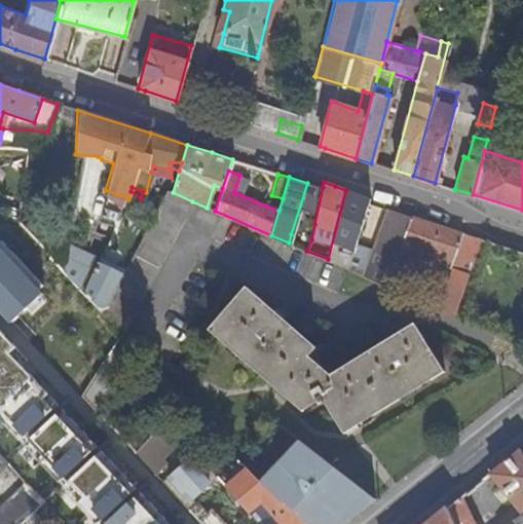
[(127,268),(125,272),(108,305),(98,307),(100,315),(116,339),(119,343),(192,201),(173,192),(167,190),(127,268)]
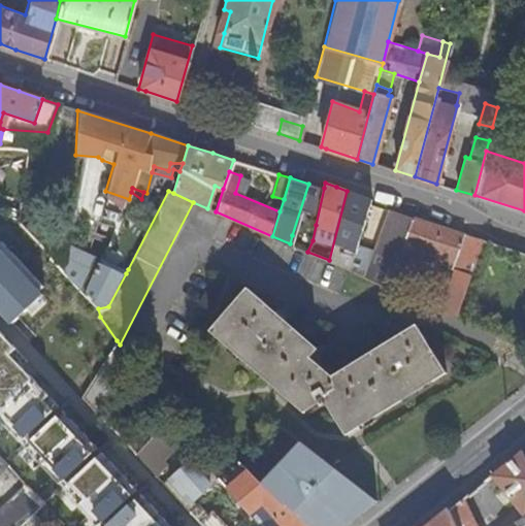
[(368,198),(347,191),(329,260),(387,286),(413,217),(389,209),(372,252),(355,249),(368,198)]
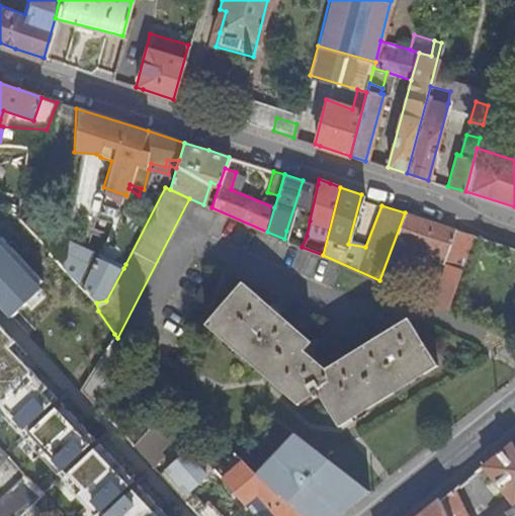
[(444,256),(454,229),(430,221),(405,212),(379,280),(389,284),(394,286),(410,244),(444,256)]
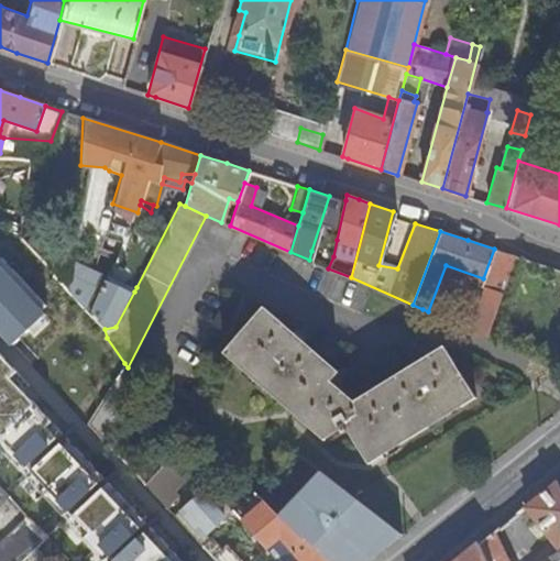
[(494,249),(483,278),(490,282),(487,288),(502,294),(515,255),(494,249)]
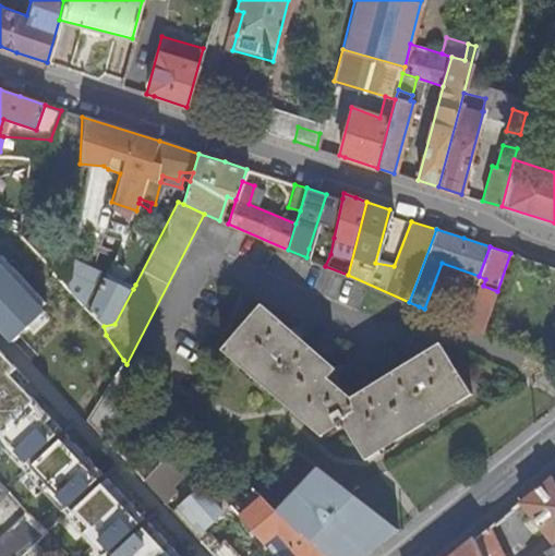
[(94,367),(111,379),(117,372),(123,360),(106,335),(104,326),(103,323),(89,309),(68,286),(52,269),(29,305),(28,305),(28,306),(0,286),(0,324),(40,365),(39,366),(63,343),(77,357),(82,353),(95,365),(94,367)]
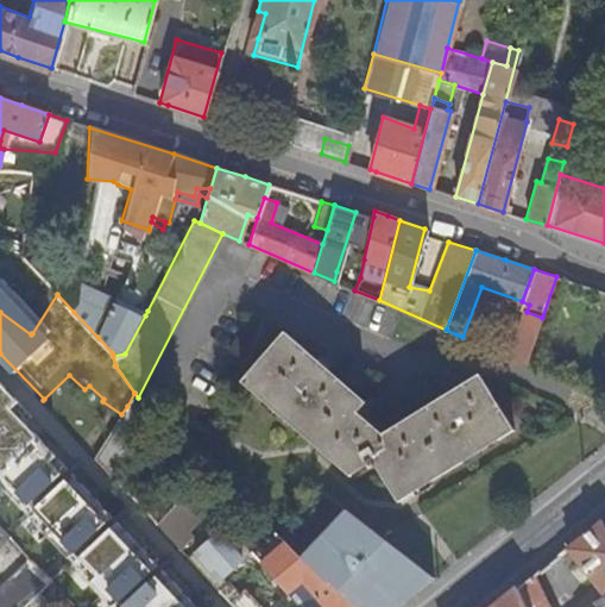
[(114,296),(112,301),(145,315),(147,311),(114,296)]
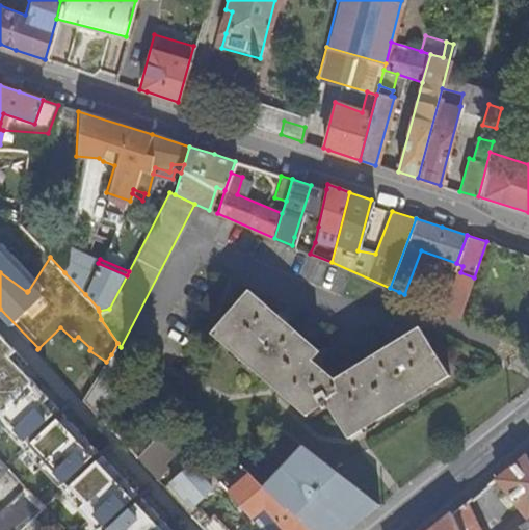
[(98,263),(85,294),(98,308),(99,311),(109,309),(127,275),(98,263)]
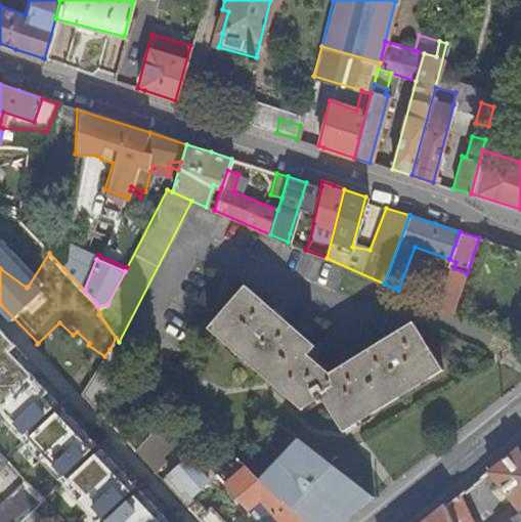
[(467,273),(453,268),(452,268),(449,276),(447,275),(436,306),(452,313),(467,273)]
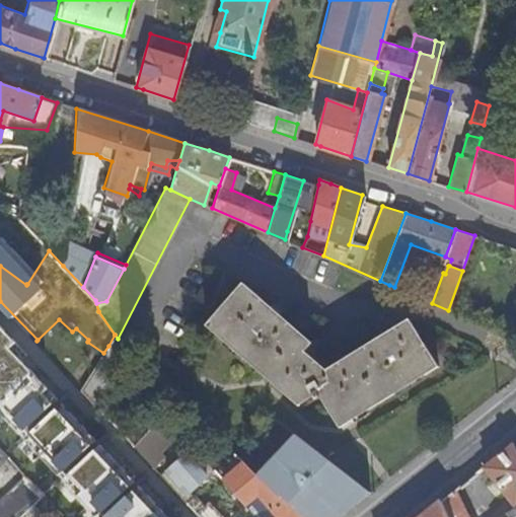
[(304,350),(311,342),(242,282),(206,323),(298,405),(299,404),(302,408),(315,398),(316,399),(320,396),(340,427),(438,365),(408,317),(325,369),(304,350)]
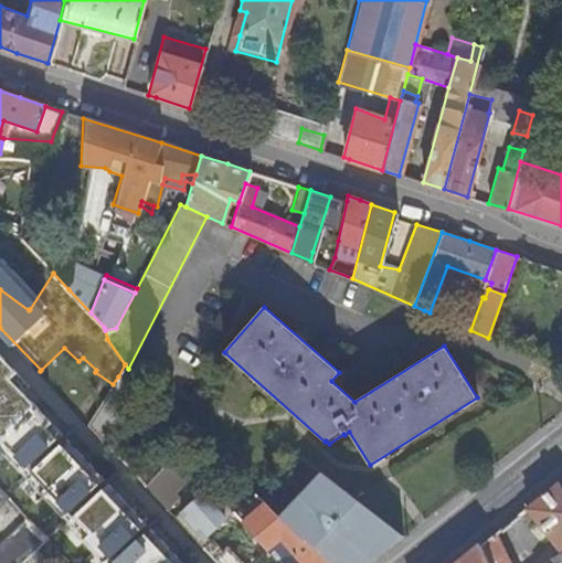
[(0,492),(6,499),(24,480),(0,454),(0,410),(40,371),(41,370),(0,328),(0,492)]
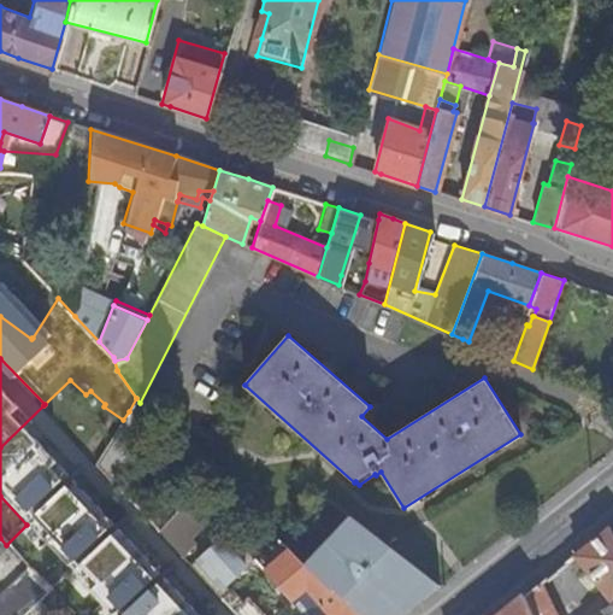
[(612,404),(612,392),(605,388),(599,398),(612,404)]
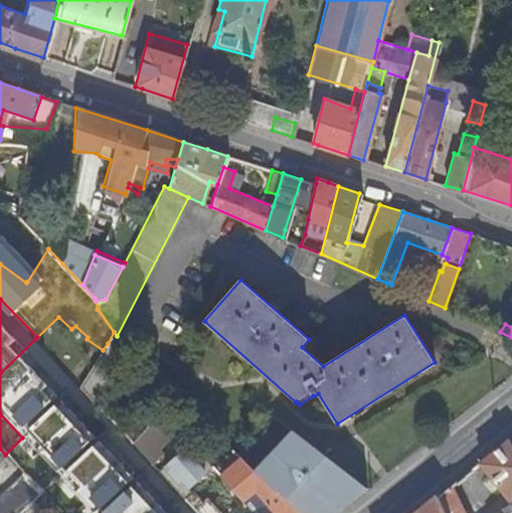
[(127,356),(108,343),(103,350),(80,387),(97,404),(127,356)]
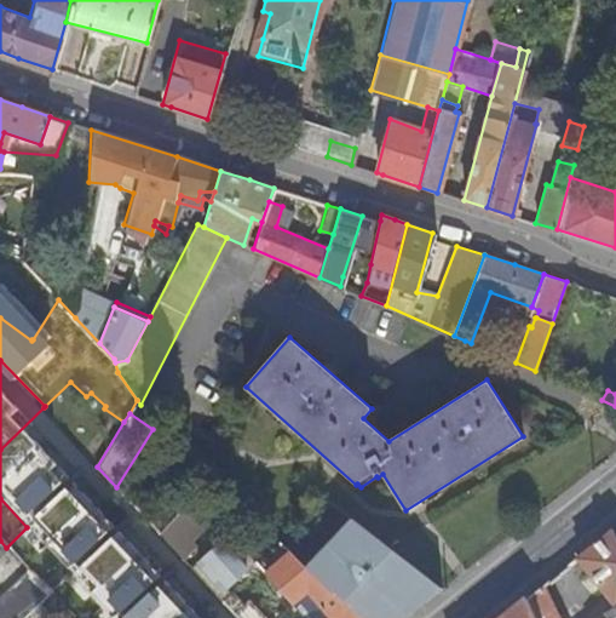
[(179,534),(200,513),(188,502),(159,532),(182,556),(190,548),(179,534)]
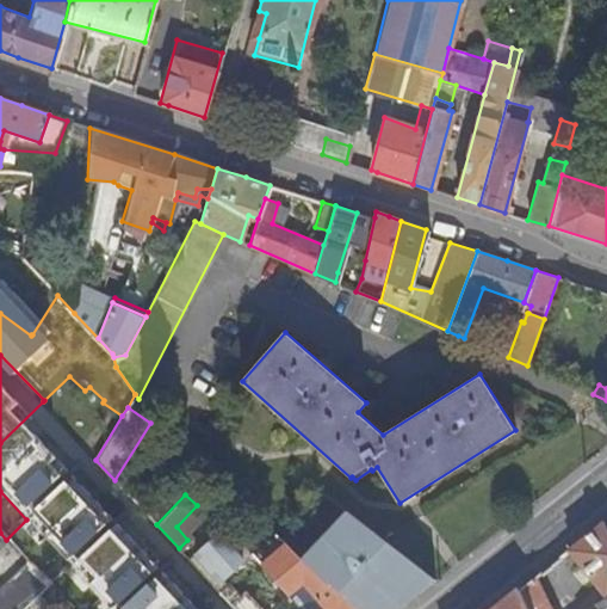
[(347,512),(303,559),(308,564),(353,516),(347,512)]
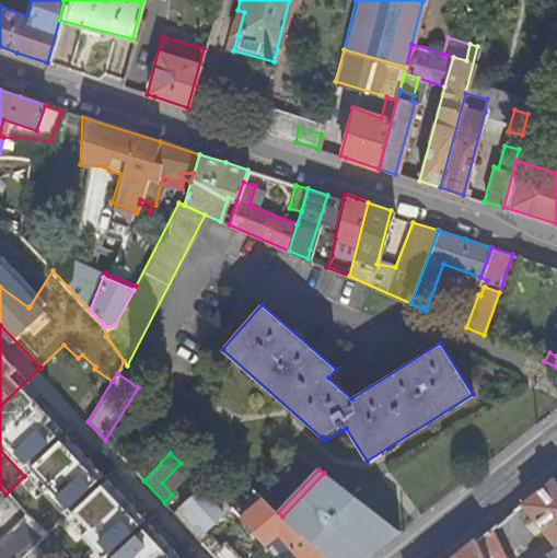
[(282,516),(325,557),(362,557),(398,530),(324,473),(282,516)]
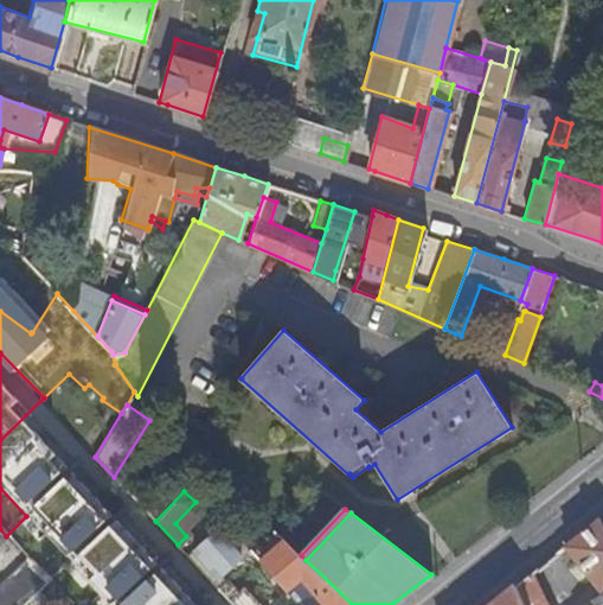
[(257,514),(237,532),(243,537),(239,541),(249,552),(274,529),(257,514)]
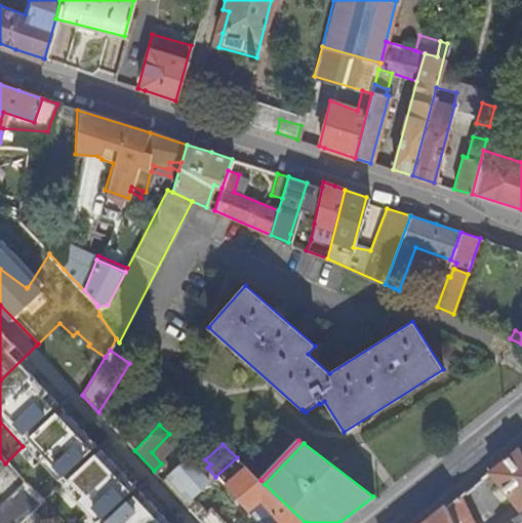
[(519,511),(521,508),(521,520),(517,522),(521,522),(521,456),(518,447),(487,472),(519,511)]
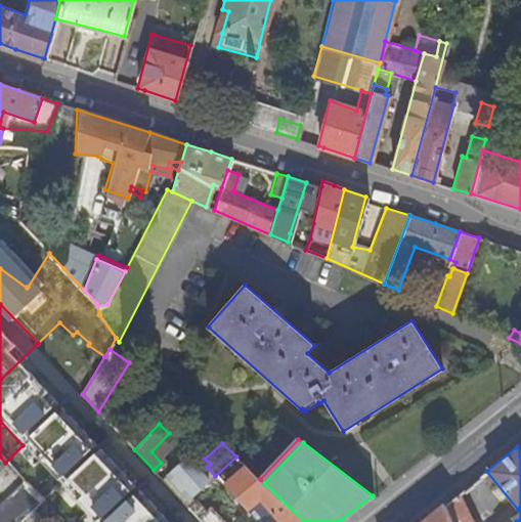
[(207,479),(185,457),(166,474),(187,496),(207,479)]
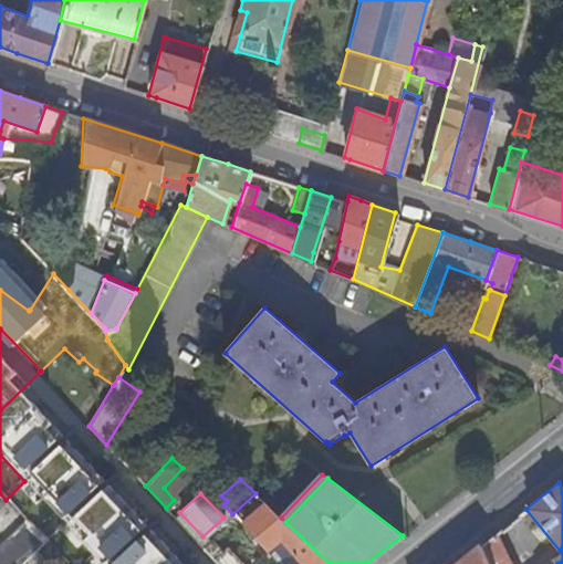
[(256,493),(232,514),(235,515),(257,540),(266,551),(280,539),(300,563),(298,563),(329,563),(285,522),(281,518),(256,493)]
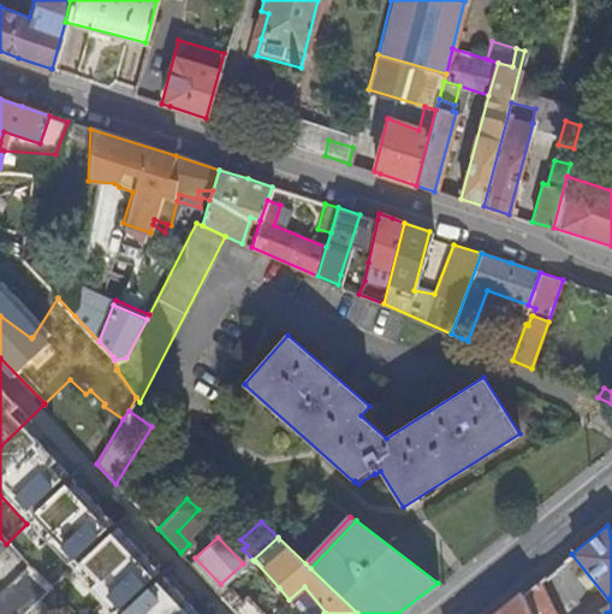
[(89,613),(93,613),(113,594),(61,539),(40,561),(89,613)]
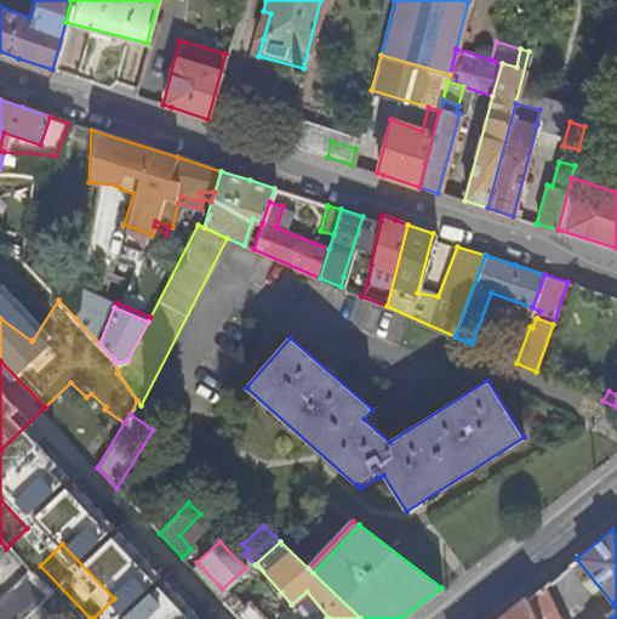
[(0,618),(16,618),(30,606),(46,589),(26,568),(0,592),(0,618)]
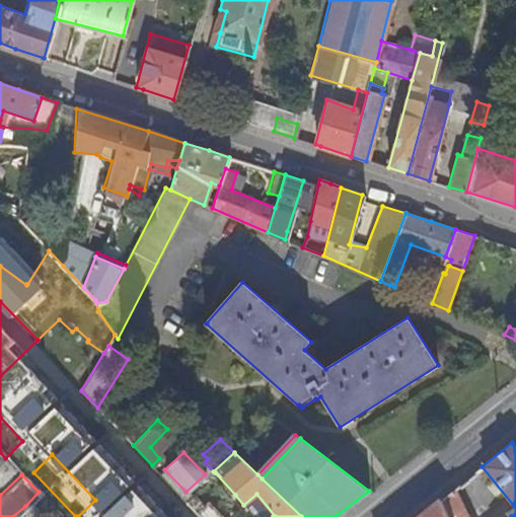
[(467,516),(454,489),(439,501),(446,516),(467,516)]
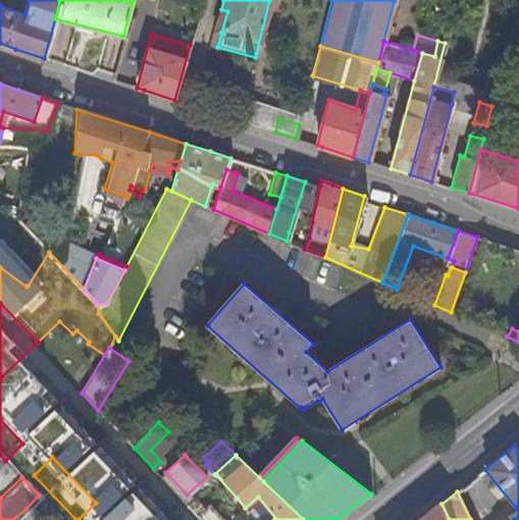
[(186,503),(202,519),(218,519),(196,494),(186,503)]
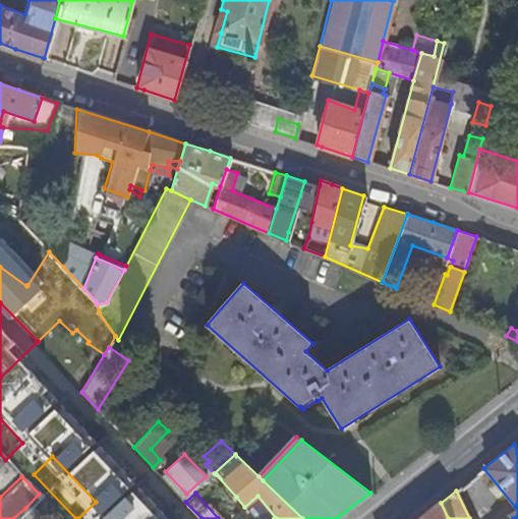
[(37,518),(63,518),(39,494),(25,508),(37,518)]
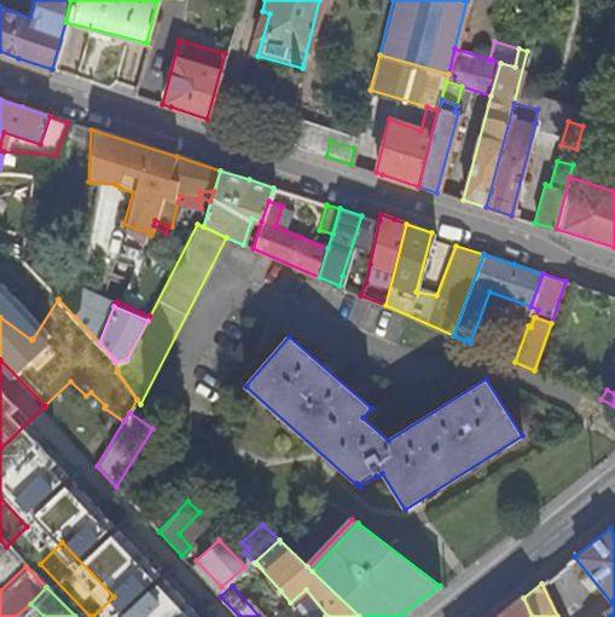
[(133,616),(114,597),(93,616),(133,616)]
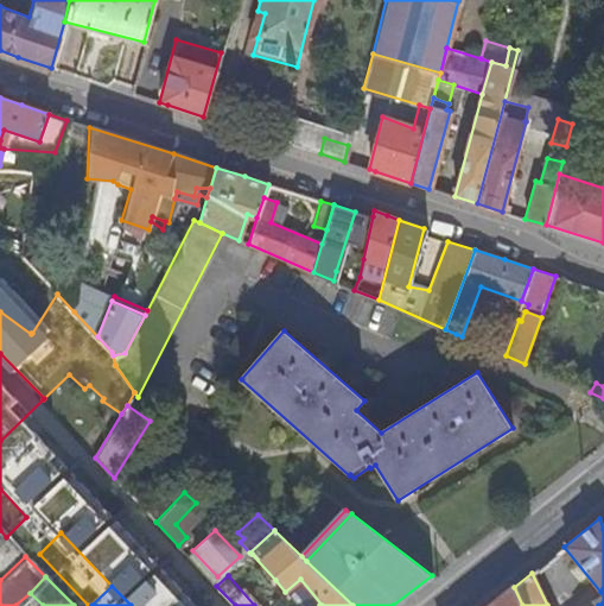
[(522,605),(514,587),(489,605),(522,605)]
